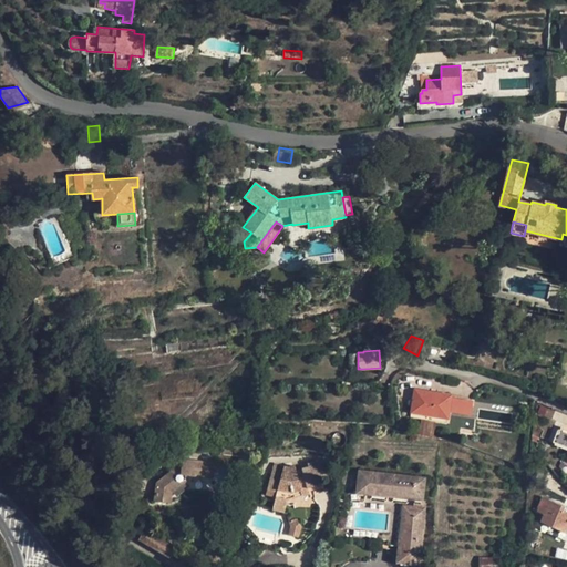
[(447,418),(449,411),(451,398),(451,395),(415,390),(411,412),(447,418)]
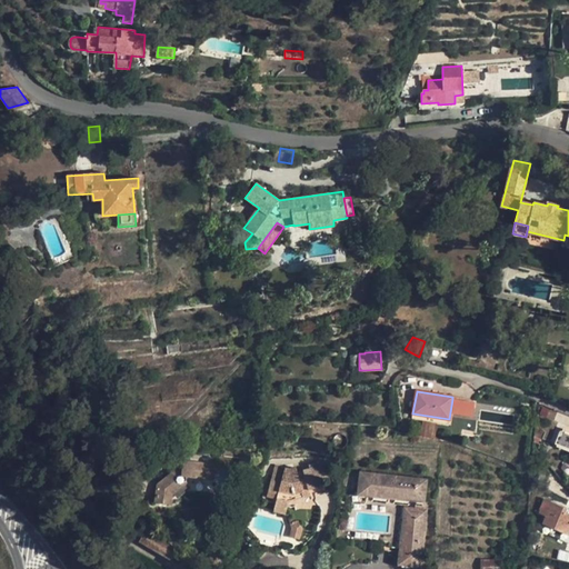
[(465,401),(452,399),(450,412),(462,415),(465,401)]
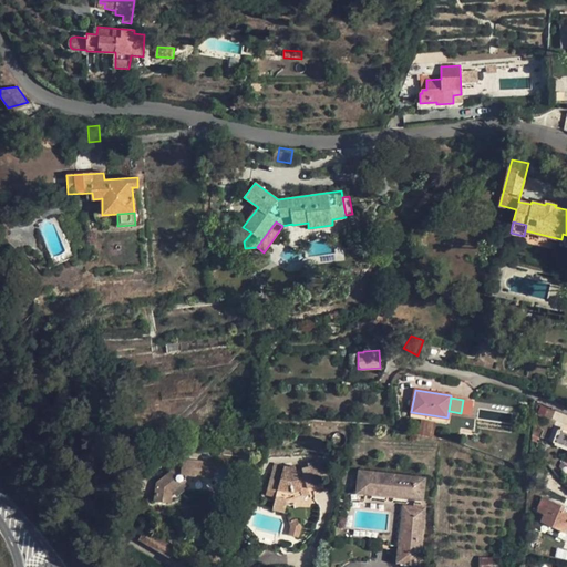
[(463,400),(461,413),(470,414),(472,401),(463,400)]
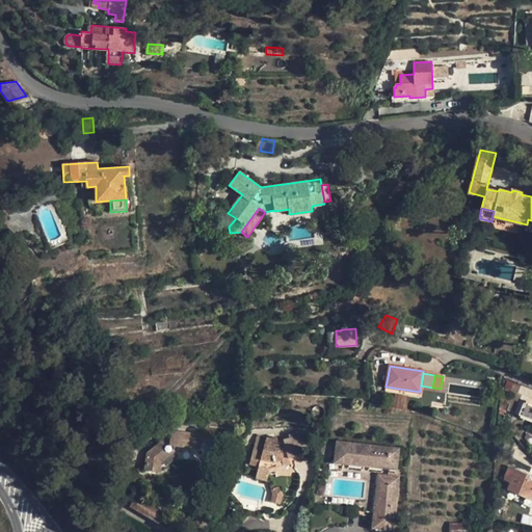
[(420,392),(386,387),(386,392),(419,397),(420,392)]
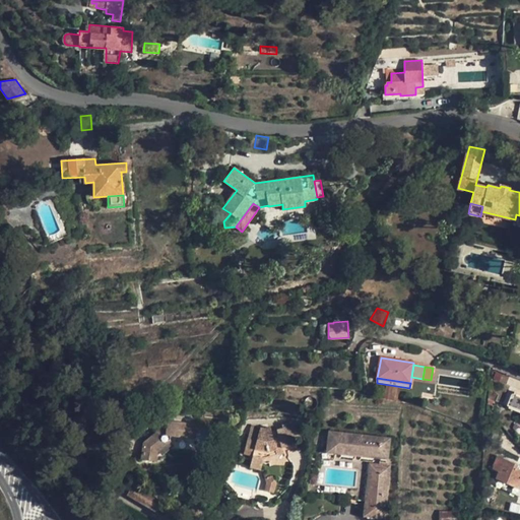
[(489,390),(488,403),(498,404),(500,391),(489,390)]
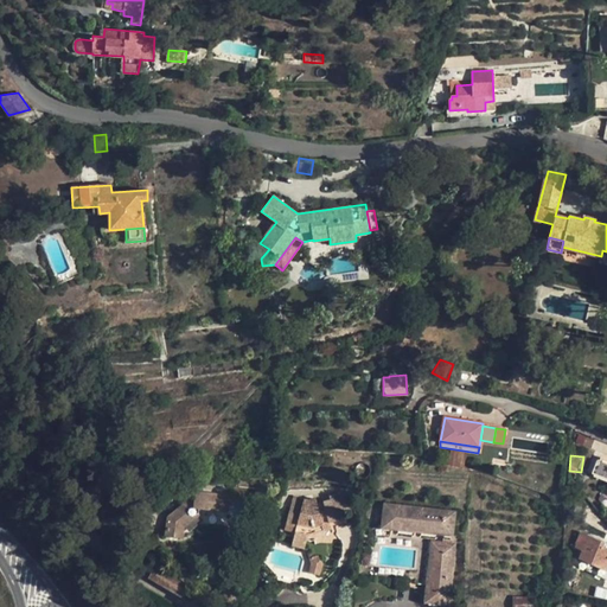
[(606,462),(598,459),(592,473),(606,479),(606,462)]
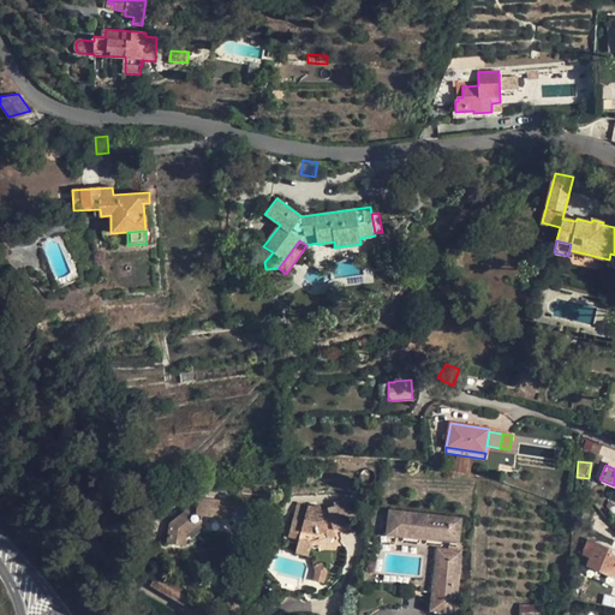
[(171,524),(168,541),(185,543),(186,532),(202,521),(195,520),(196,513),(202,514),(230,518),(232,502),(187,497),(185,513),(171,524)]
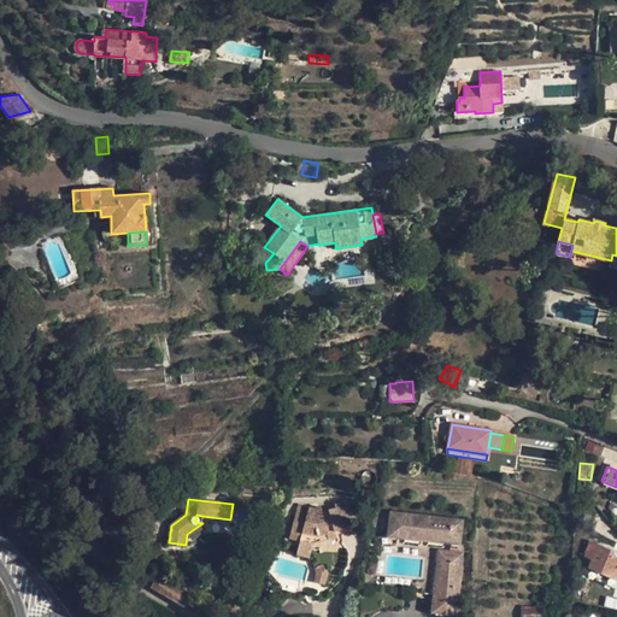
[(144,501),(139,519),(154,523),(159,505),(144,501)]
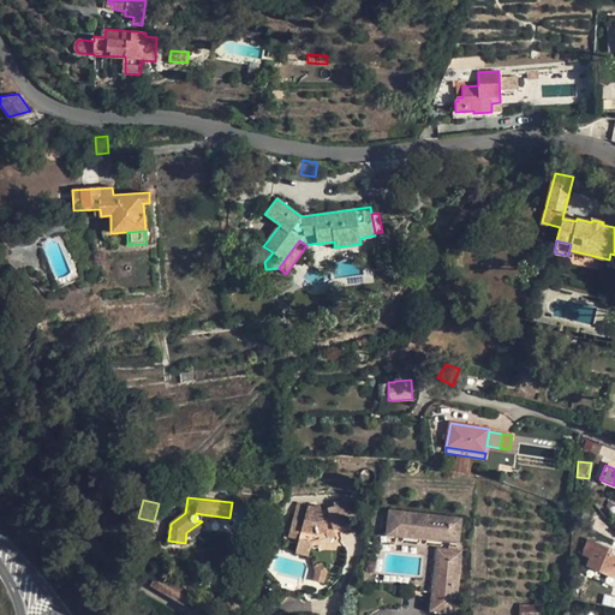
[(298,503),(290,536),(300,538),(311,542),(335,535),(334,529),(351,525),(344,500),(335,502),(335,505),(327,508),(328,511),(321,512),(318,506),(312,507),(298,503)]
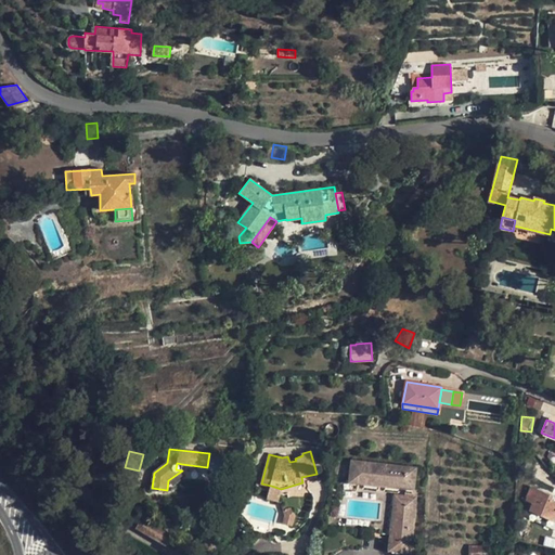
[(349,482),(405,488),(413,489),(415,468),(351,461),(349,482)]
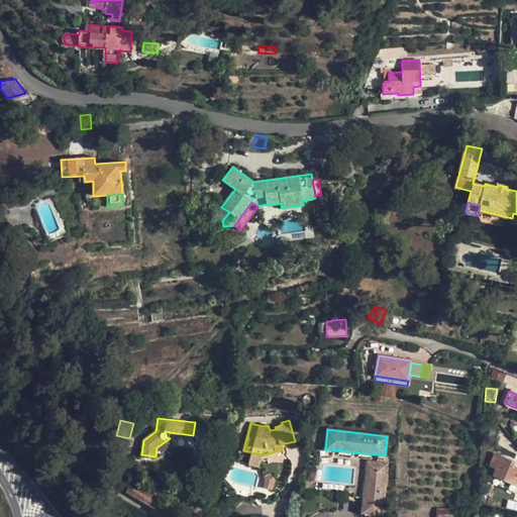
[(262,455),(252,452),(249,463),(259,466),(262,455)]
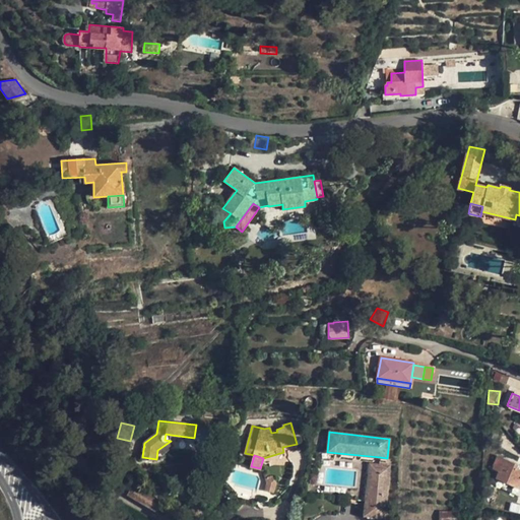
[(519,485),(519,469),(516,468),(518,465),(498,456),(494,465),(493,468),(499,471),(496,477),(519,489),(519,485)]
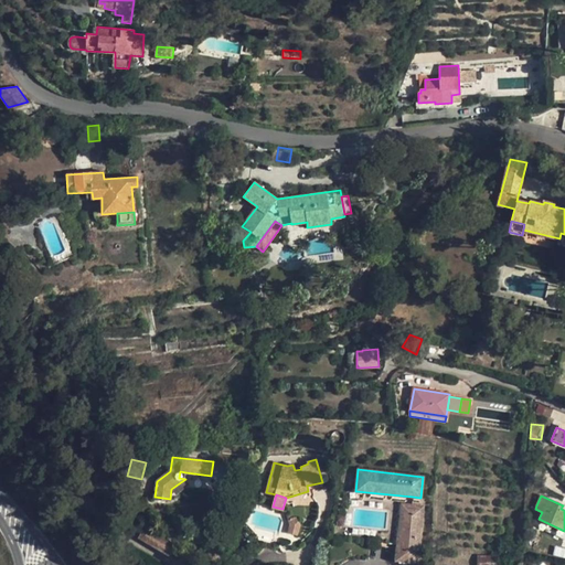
[(412,504),(424,507),(425,498),(420,498),(413,497),(412,504)]
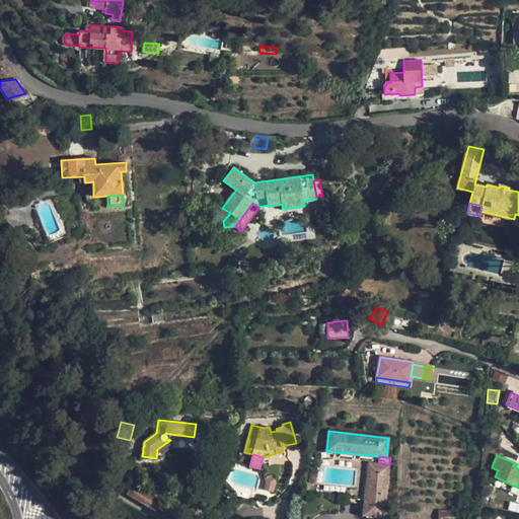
[(384,517),(385,508),(389,465),(378,463),(369,463),(363,515),(384,517)]
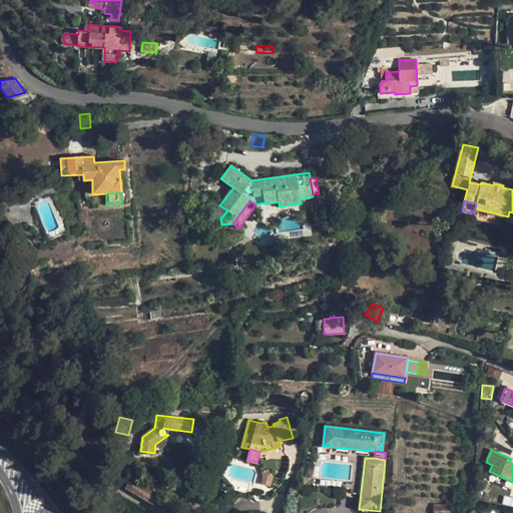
[(260,464),(262,472),(269,470),(267,462),(260,464)]
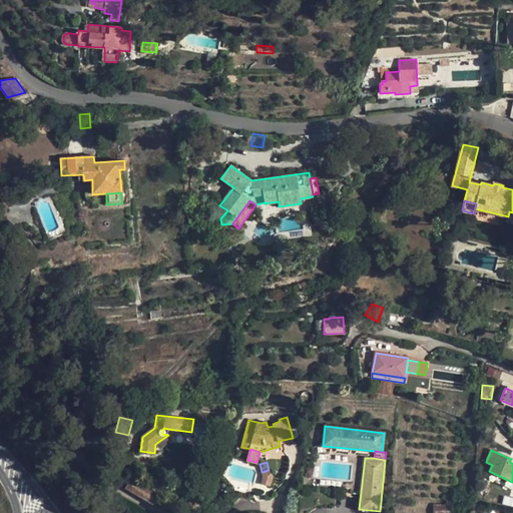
[(271,472),(269,472),(269,470),(262,472),(264,476),(262,484),(271,486),(273,476),(271,472)]
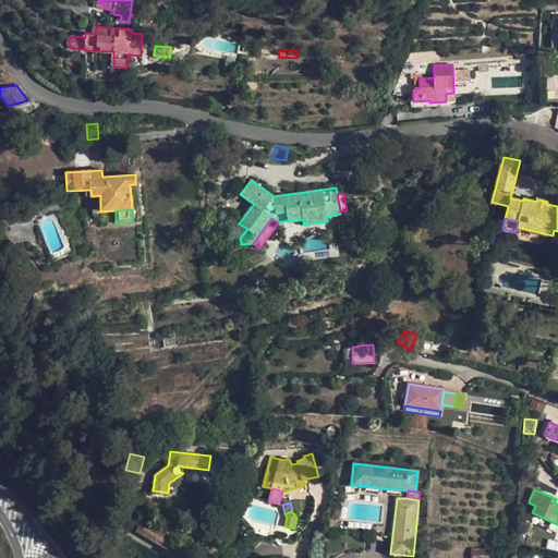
[(136,531),(170,549),(171,537),(157,532),(154,530),(142,520),(136,531)]
